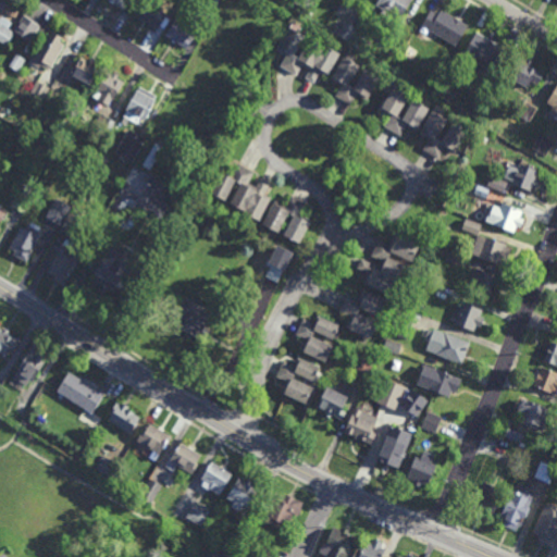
[(158,28),(137,16),(146,0),(168,13),(158,28)]
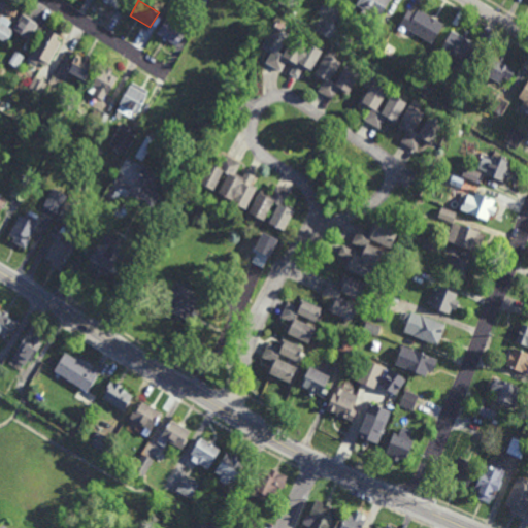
[(207,0),(203,9),(195,5),(197,0),(207,0)]
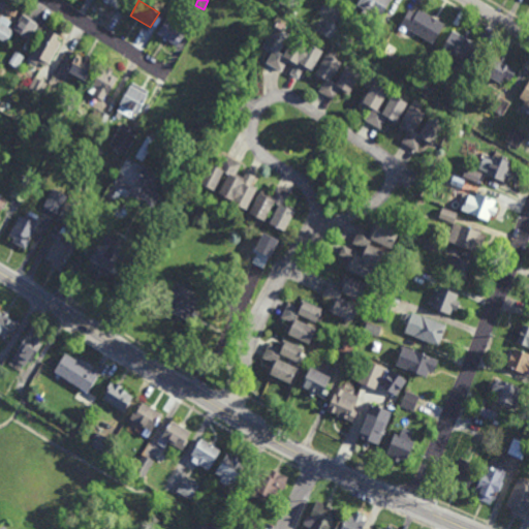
[(300,0),(294,10),(279,1),(279,0),(300,0)]
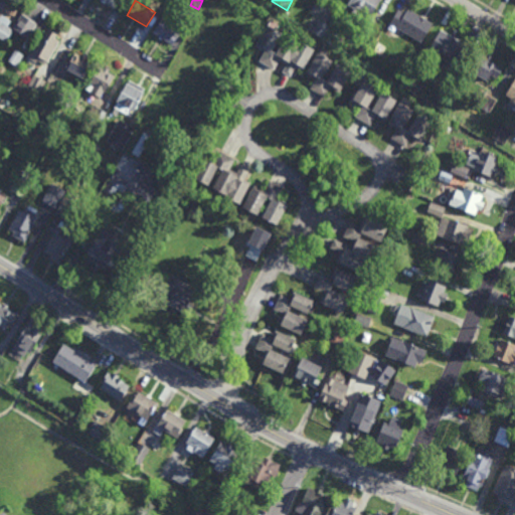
[(381,0),(373,15),(359,7),(358,9),(349,4),(351,0),(381,0)]
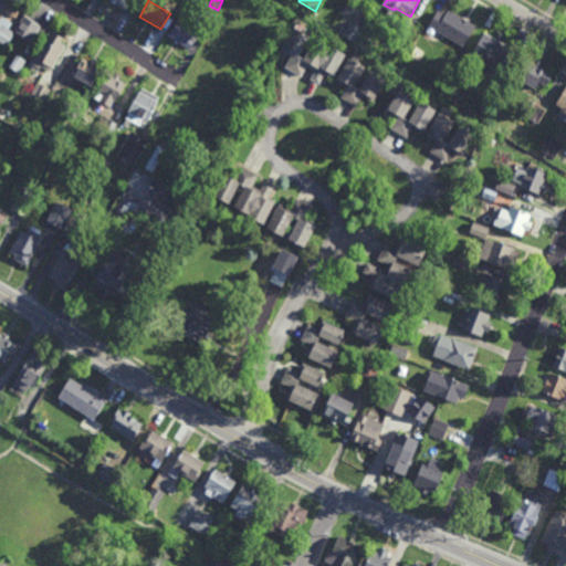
[(475,25),(463,46),(438,31),(439,29),(430,24),(439,10),(444,13),(448,9),(475,25)]
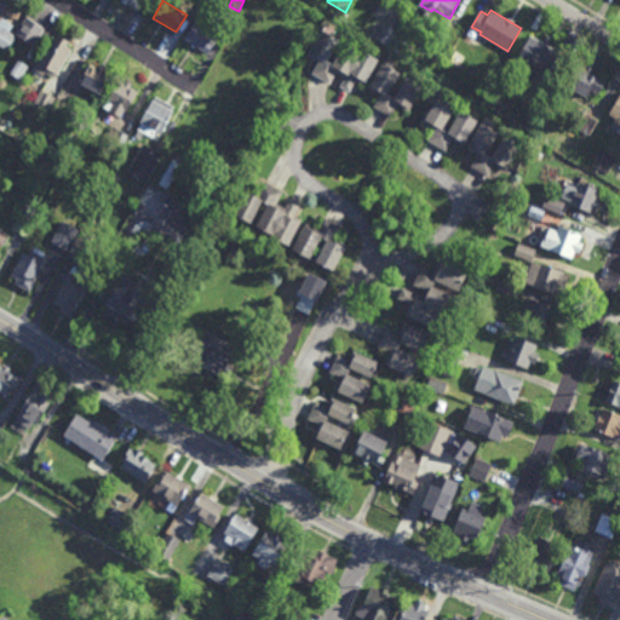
[(40,49),(17,33),(28,16),(45,28),(51,32),(40,49)]
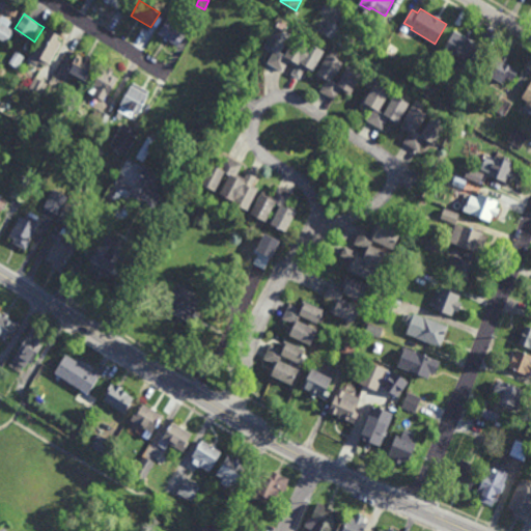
[(329,20),(329,19),(342,26),(335,38),(316,27),(323,17),(329,20)]
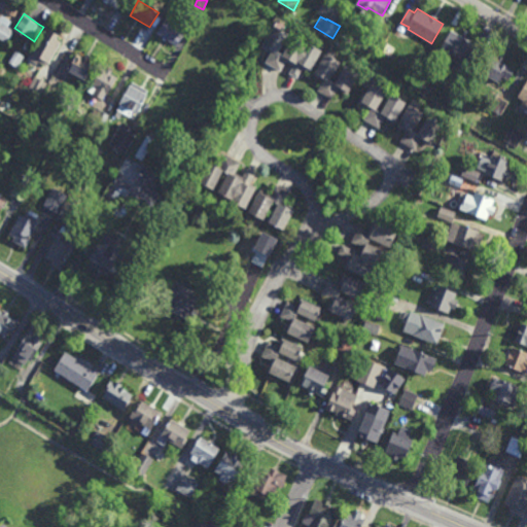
[(183,28),(184,27),(186,28),(186,30),(187,30),(177,45),(157,33),(167,18),(183,28)]
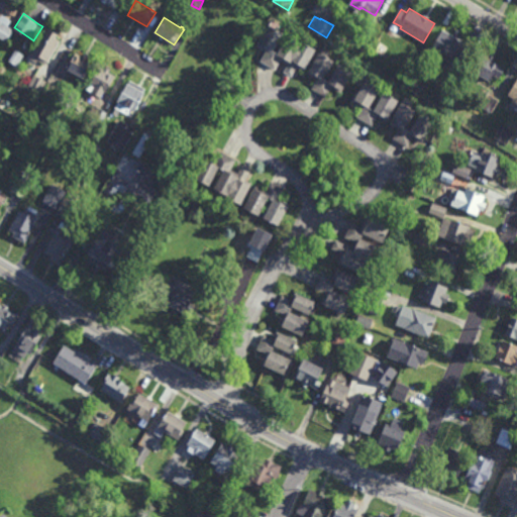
[(7,41),(0,36),(0,22),(1,21),(15,29),(7,41)]
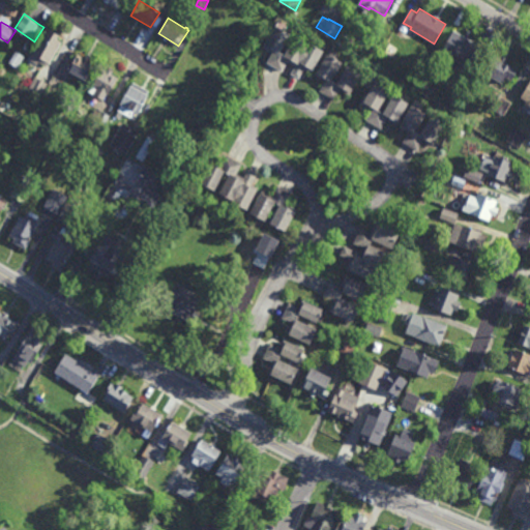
[(287,54),(297,35),(311,42),(312,40),(318,45),(326,50),(315,69),(315,68),(313,71),(305,68),(300,78),(292,74),(297,65),(289,60),(283,70),(268,62),(273,52),(265,47),(278,23),(285,27),(285,28),(293,32),(282,51),(287,54)]
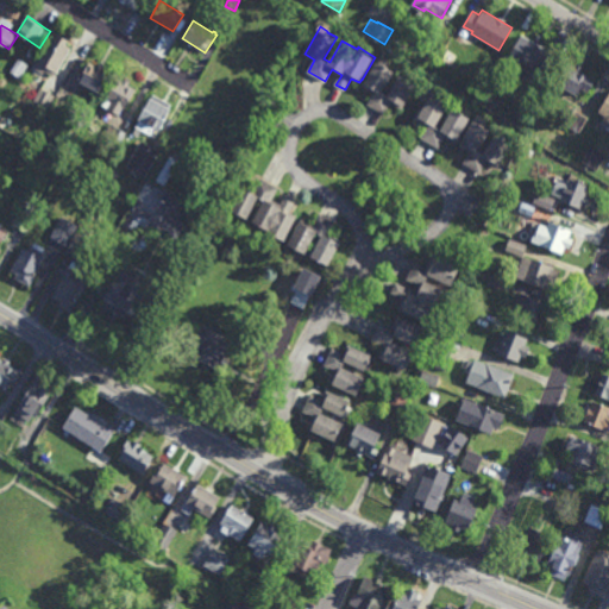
[(69,39),(66,44),(71,48),(57,71),(54,70),(51,74),(45,70),(43,73),(32,67),(50,36),(56,39),(58,33),(69,39)]
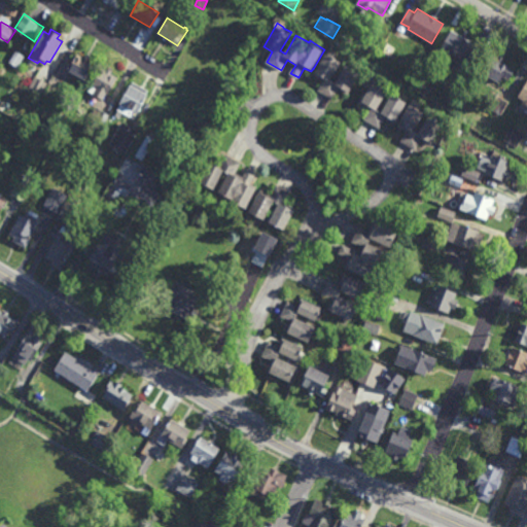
[(343,42),(335,37),(339,30),(347,34),(343,42)]
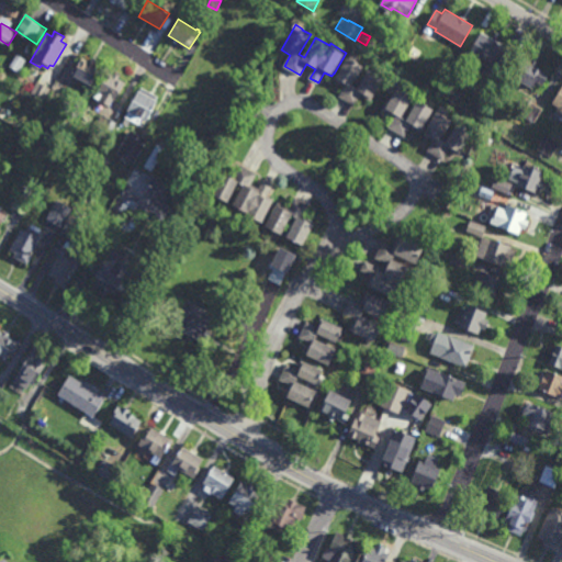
[(513,52),(499,74),(468,55),(481,32),(513,52)]
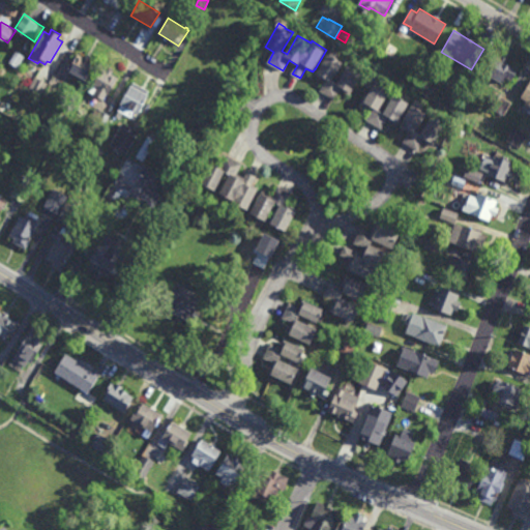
[(28,51),(24,48),(28,38),(33,41),(28,51)]
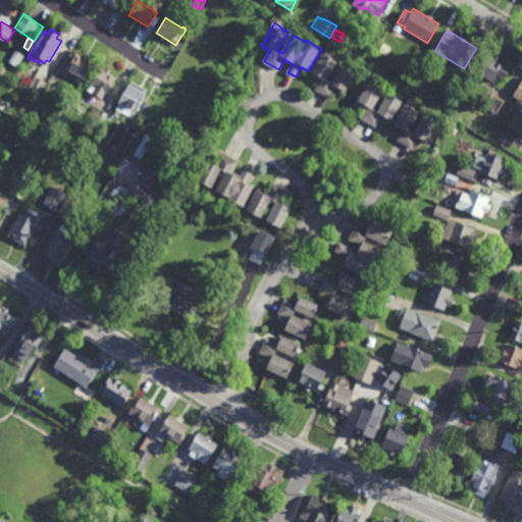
[(18,66),(9,61),(16,50),(25,55),(18,66)]
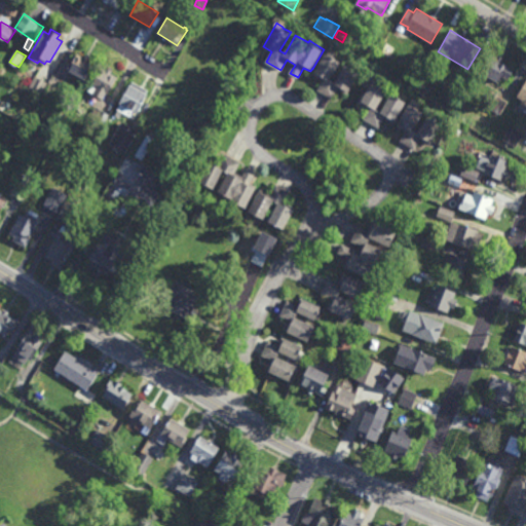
[(334,57),(334,54),(338,58),(342,61),(332,79),(336,81),(346,64),(353,68),(353,67),(360,70),(359,71),(362,73),(351,91),(350,90),(348,95),(339,88),(333,99),(317,89),(324,79),(314,74),(327,52),(334,57)]
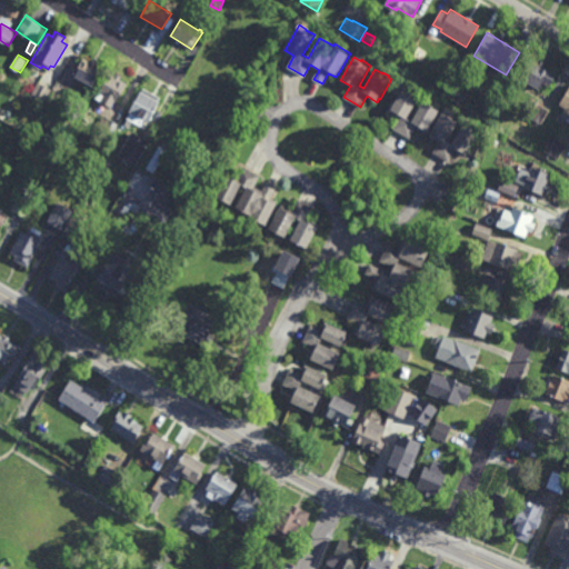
[(96,61),(100,63),(99,67),(103,69),(93,87),(70,73),(77,61),(80,63),(82,58),(90,62),(92,60),(95,58),(97,59),(96,61)]
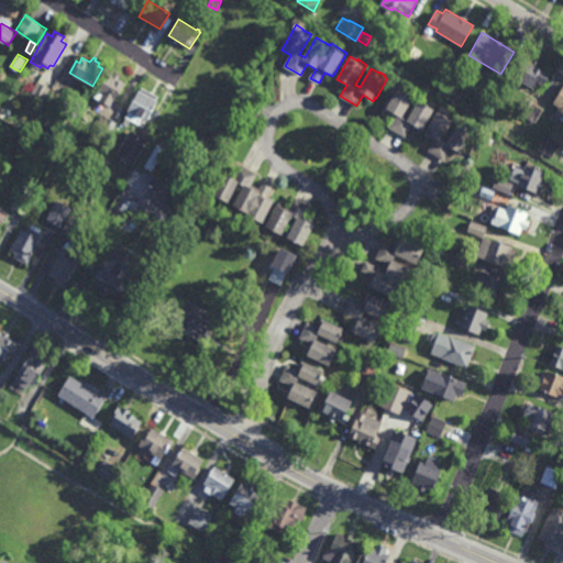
[(537,65),(551,73),(544,85),(537,80),(532,87),(517,78),(520,72),(518,70),(523,58),(531,63),(533,58),(539,61),(537,65)]
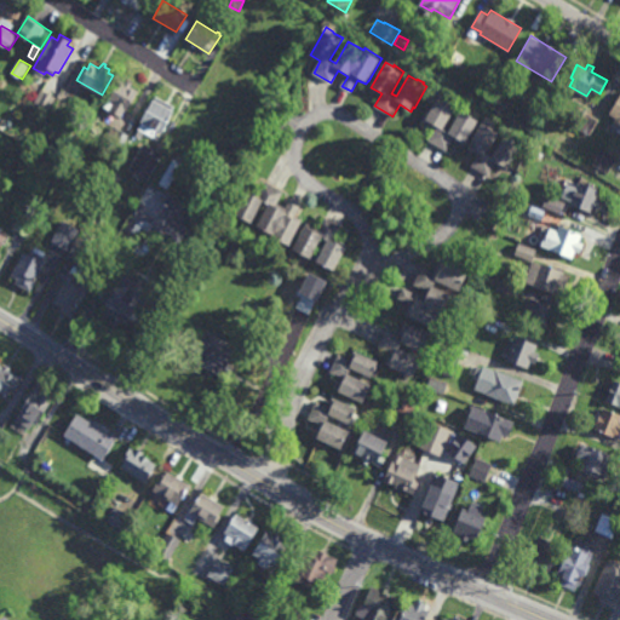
[(125,82),(126,80),(133,84),(131,86),(138,90),(126,110),(121,118),(103,107),(120,79),(125,82)]
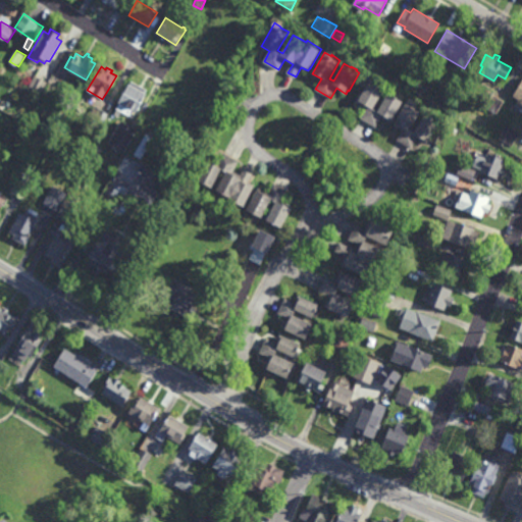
[(41,95),(29,89),(36,75),(47,82),(41,95)]
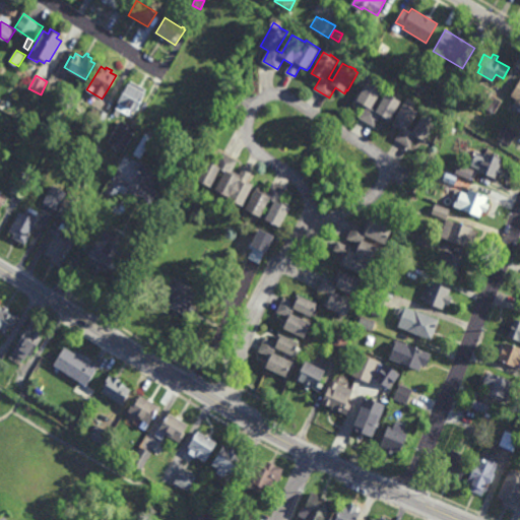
[(519,111),(518,110),(519,108),(513,105),(516,99),(511,95),(519,80),(519,111)]
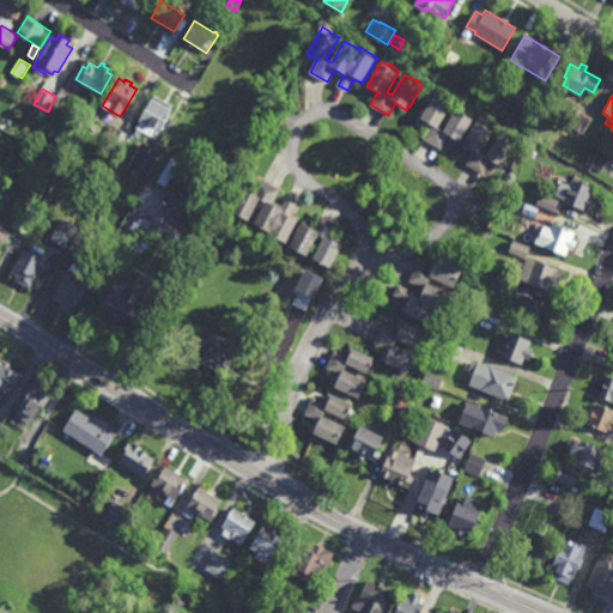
[(444,101),(444,98),(448,101),(447,102),(453,105),(442,127),(445,128),(456,108),(466,113),(465,115),(472,119),(461,139),(460,139),(459,143),(449,137),(443,149),(425,139),(431,127),(420,121),(422,116),(424,117),(436,96),(444,101)]
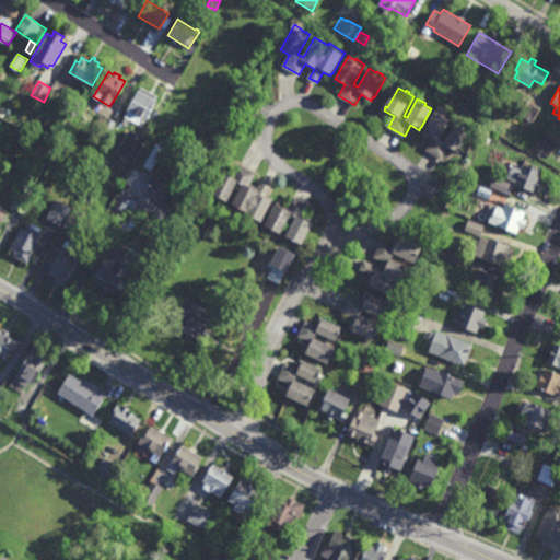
[(148,94),(149,93),(154,96),(154,98),(158,100),(155,105),(156,105),(148,120),(128,109),(138,90),(148,94)]
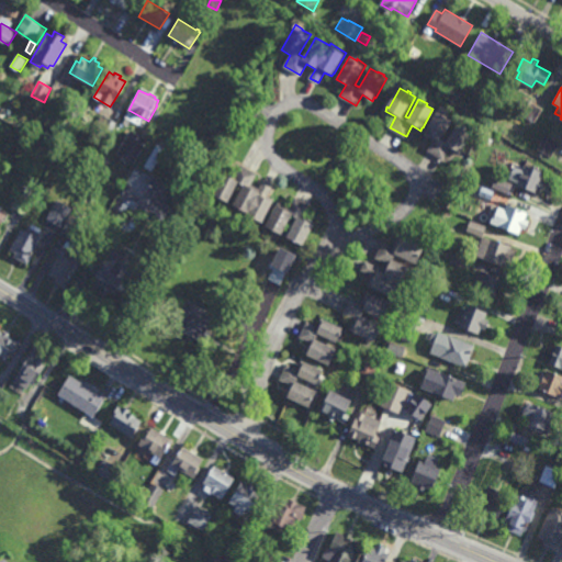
[(542,109),(534,124),(521,116),(530,102),(542,109)]
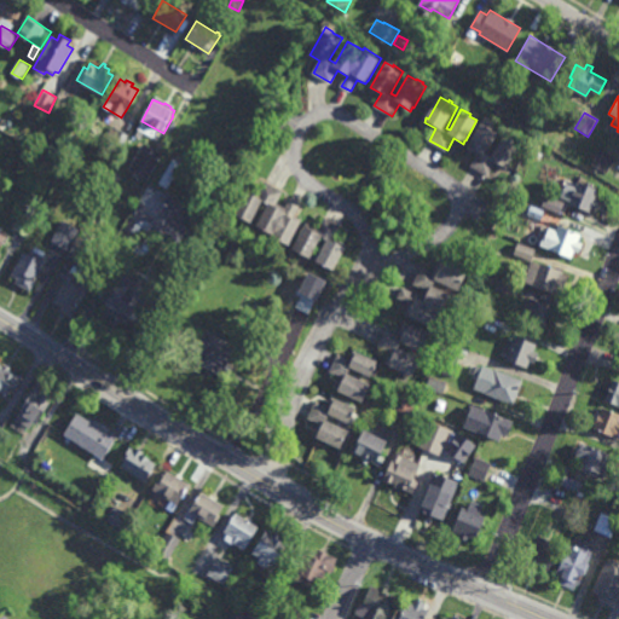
[(497,133),(485,154),(491,157),(503,137),(510,140),(510,139),(514,142),(514,143),(520,146),(505,171),(495,165),(487,175),(470,166),(476,155),(466,149),(480,122),(497,133)]
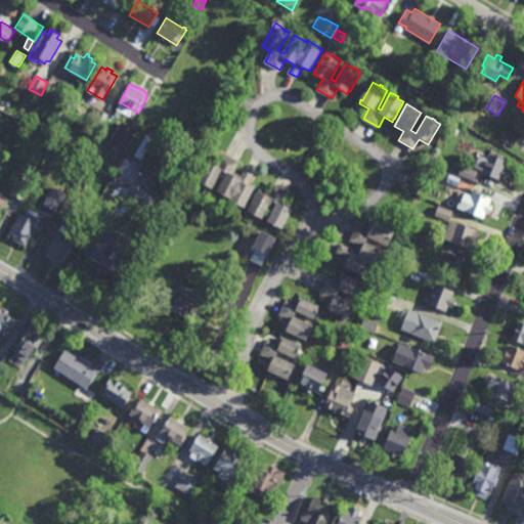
[(102,126),(89,118),(95,106),(108,114),(102,126)]
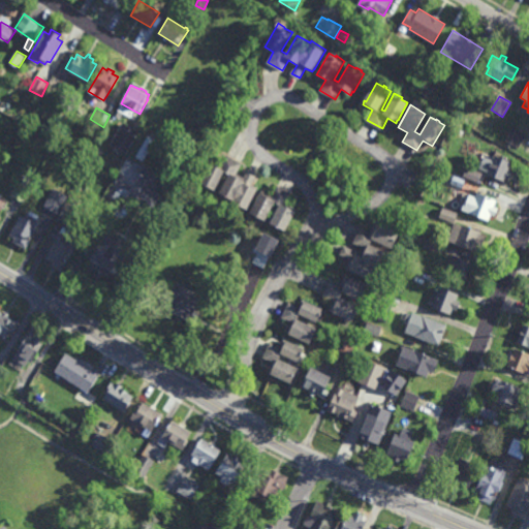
[(127,153),(112,144),(123,123),(138,131),(127,153)]
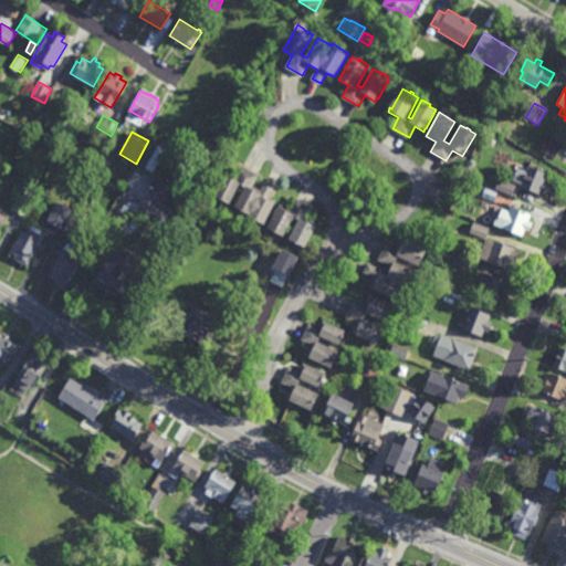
[(554,158),(541,149),(548,136),(563,145),(554,158)]
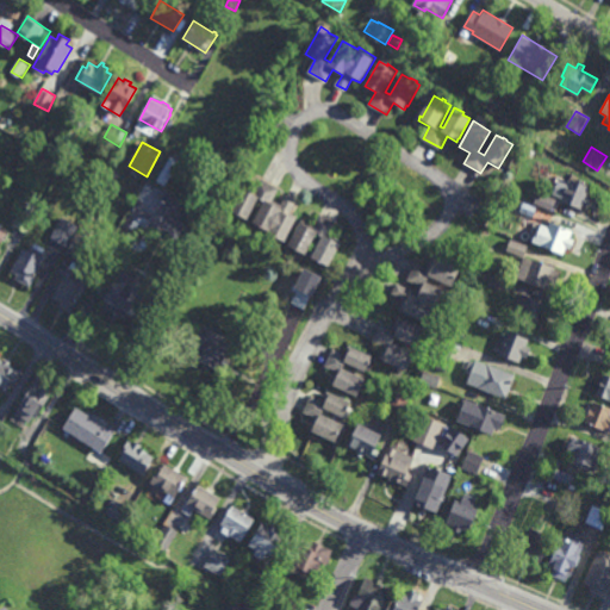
[(179,163),(172,157),(157,178),(166,184),(179,163)]
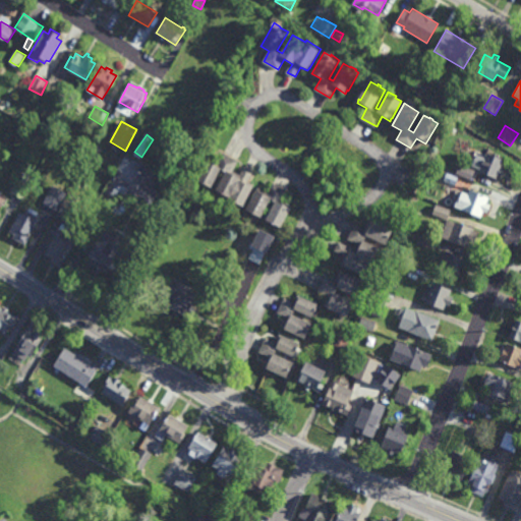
[(233,171),(241,175),(246,167),(253,171),(248,181),(255,185),(254,187),(244,207),(229,198),(230,197),(218,190),(228,172),(222,169),(213,187),(208,184),(208,185),(203,183),(204,182),(198,179),(209,160),(209,161),(210,158),(219,163),(224,153),(239,161),(233,171)]
